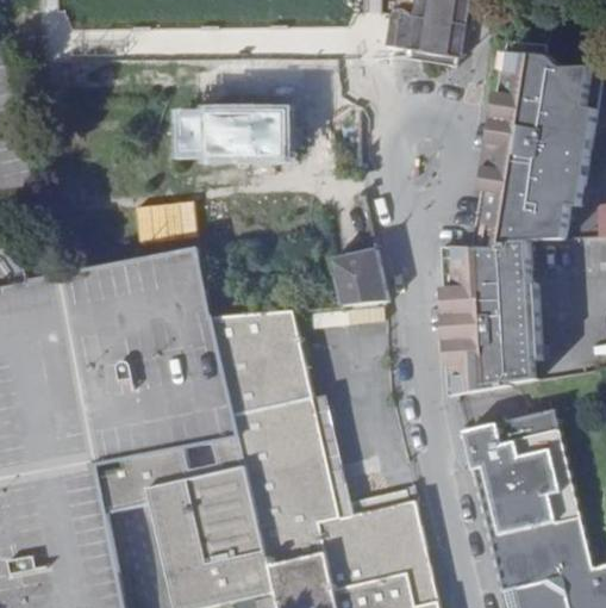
[(458,53),(464,22),(468,0),(419,0),(417,14),(412,45),(412,53),(411,56),(422,57),(423,66),(424,70),(426,74),(433,76),(441,75),(444,73),(447,68),(447,62),(456,63),(458,53)]
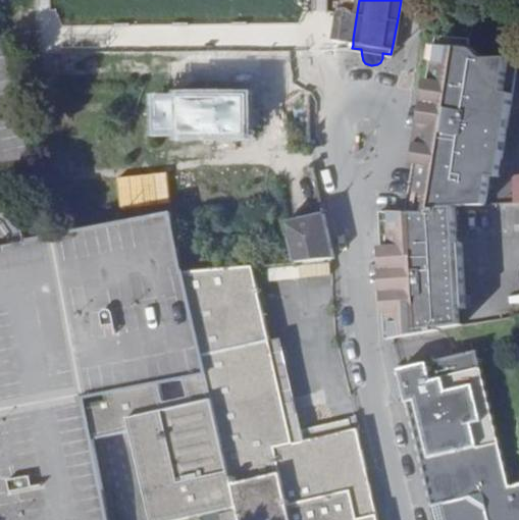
[(353,39),(357,12),(343,9),(341,22),(339,37),(353,39)]
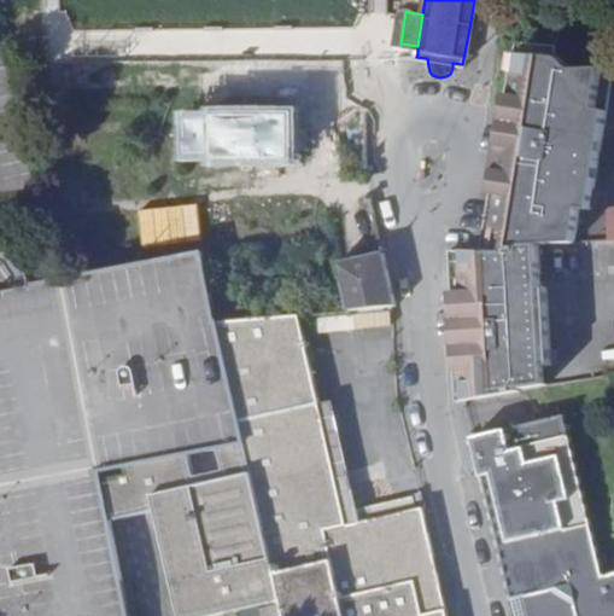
[(474,245),(474,250),(518,253),(518,243),(536,242),(569,239),(574,203),(578,181),(591,184),(601,106),(590,105),(595,63),(567,64),(551,51),(506,52),(489,169),(486,190),(478,245),(474,245)]
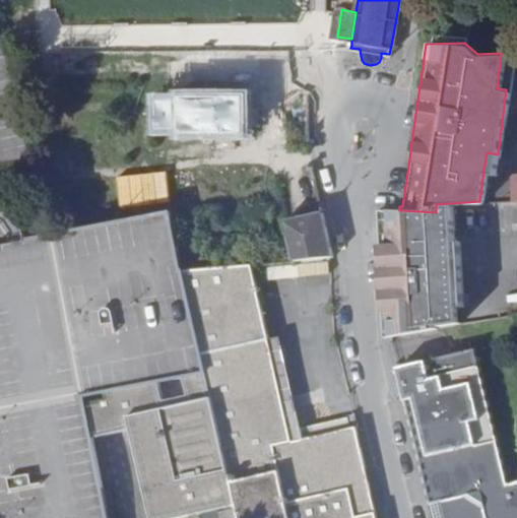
[(163,100),(160,127),(183,127),(183,133),(248,133),(249,93),(221,93),(221,83),(216,83),(210,83),(209,93),(183,93),(183,100),(163,100)]
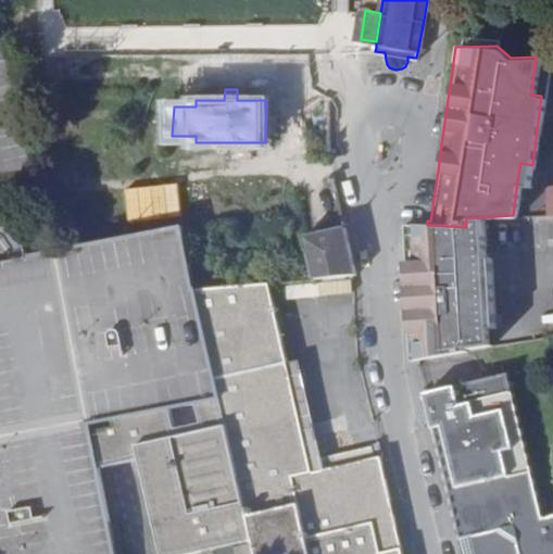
[(552,183),(541,184),(543,213),(552,211),(552,183)]
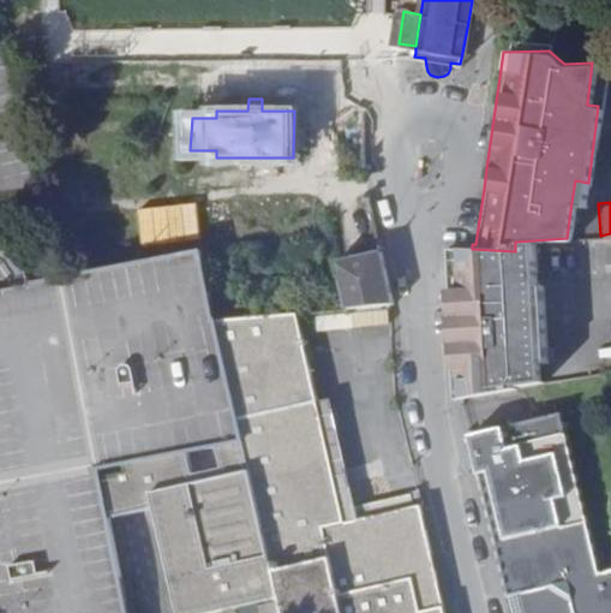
[(472,249),(445,247),(455,397),(460,396),(517,385),(517,384),(535,380),(534,363),(541,361),(549,361),(541,284),(538,284),(533,240),(515,242),(515,251),(472,249)]
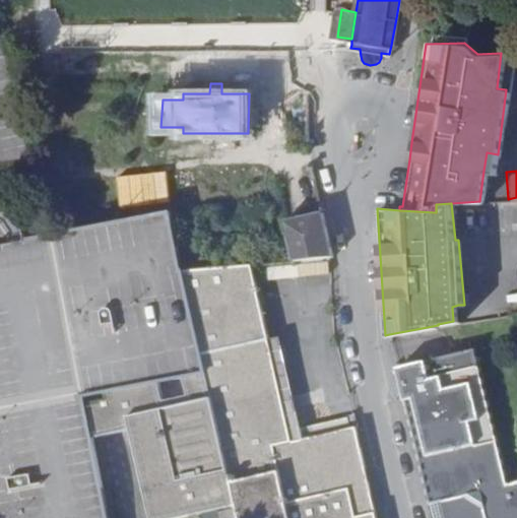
[(322,211),(321,210),(283,219),(292,258),(329,254),(332,254),(322,211)]
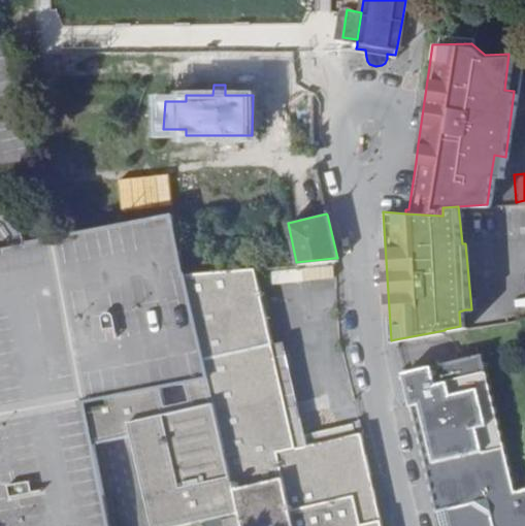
[(327,263),(264,269),(265,282),(328,275),(327,263)]
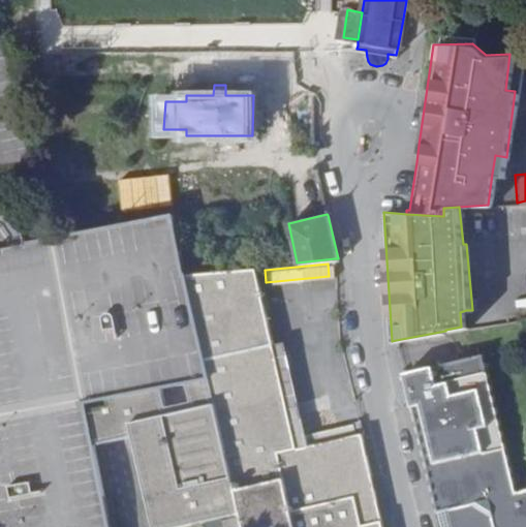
[(253,268),(186,275),(214,402),(278,386),(253,268)]
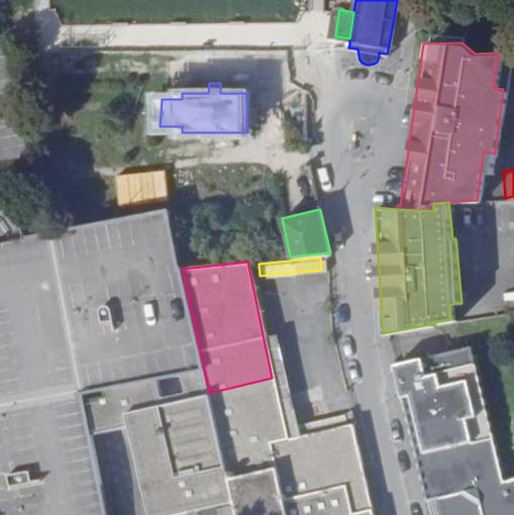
[(449,305),(450,319),(457,318),(455,303),(449,305)]
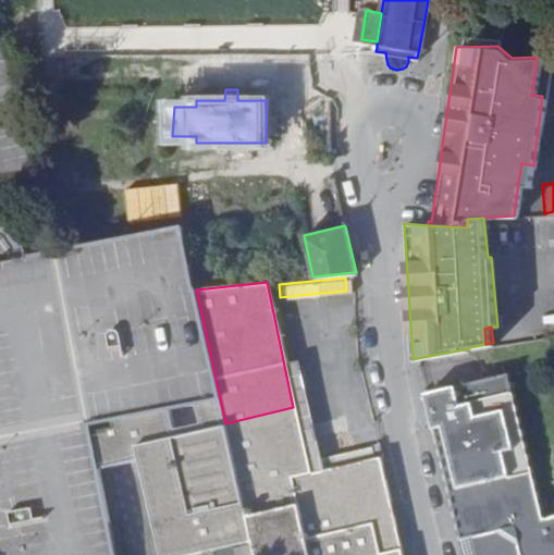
[(508,371),(425,390),(462,554),(553,554),(553,510),(540,514),(508,371)]
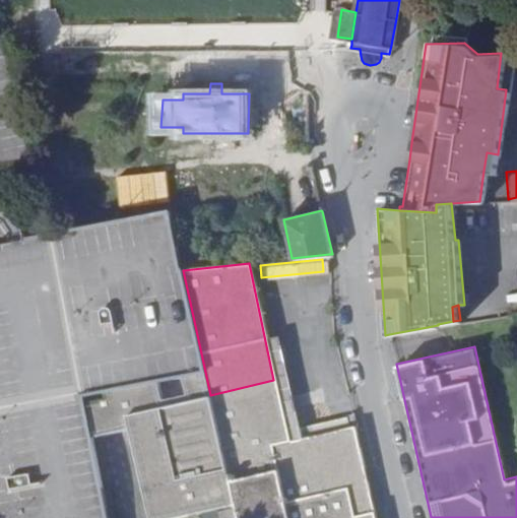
[(273,380),(210,395),(235,505),(237,517),(370,517),(351,427),(286,441),(273,380)]
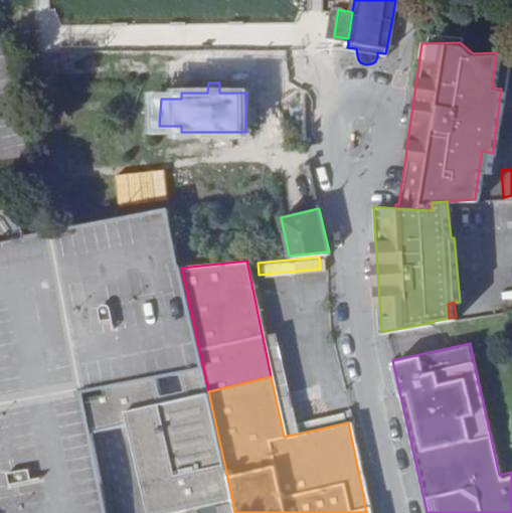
[(161,512),(232,500),(208,391),(93,420),(95,430),(127,423),(145,512),(161,512)]
